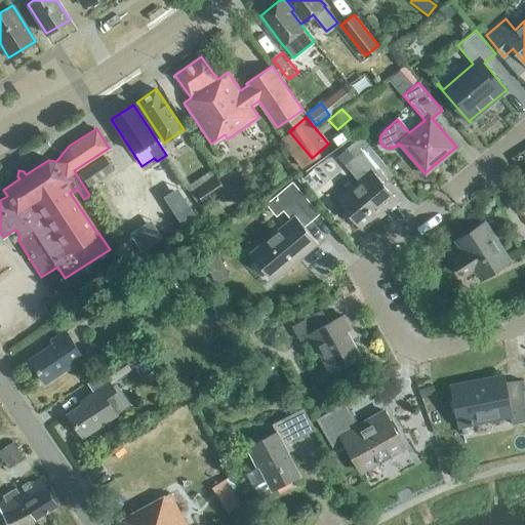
[(361,228),(395,199),(377,178),(389,169),(367,145),(353,156),(368,173),(337,200),(361,228)]
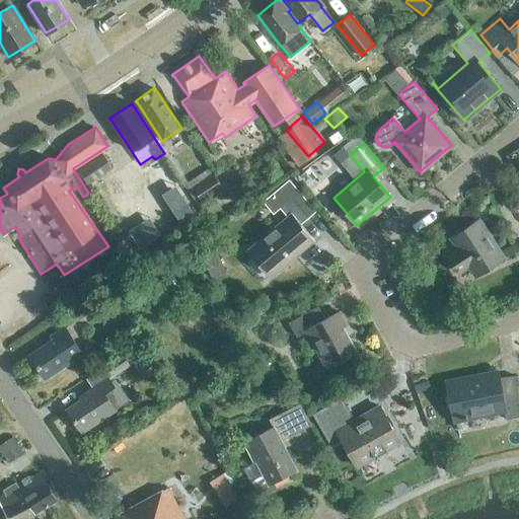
[(88,186),(113,168),(102,154),(78,170),(88,186)]
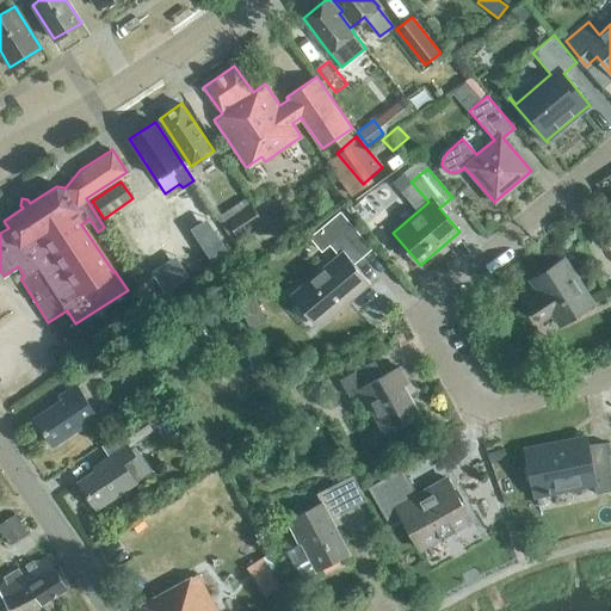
[(239,238),(263,222),(247,197),(222,213),(239,238)]
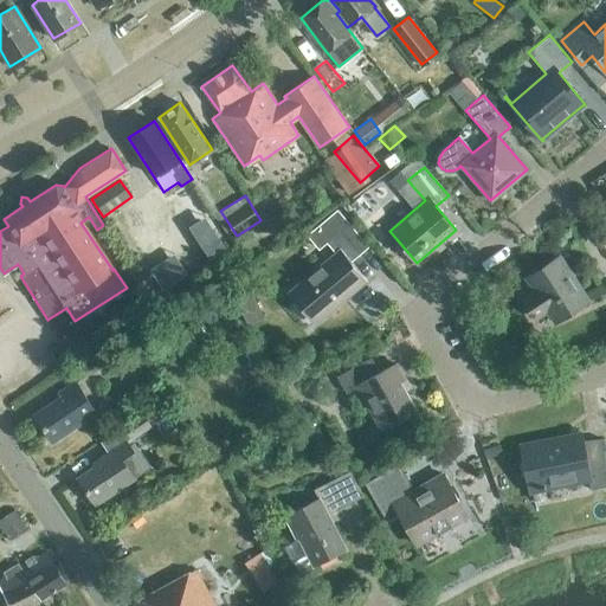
[(346,264),(360,252),(367,246),(339,212),(334,216),(316,231),(309,237),(318,247),(326,242),(335,253),(292,289),(318,320),(361,283),(346,264)]
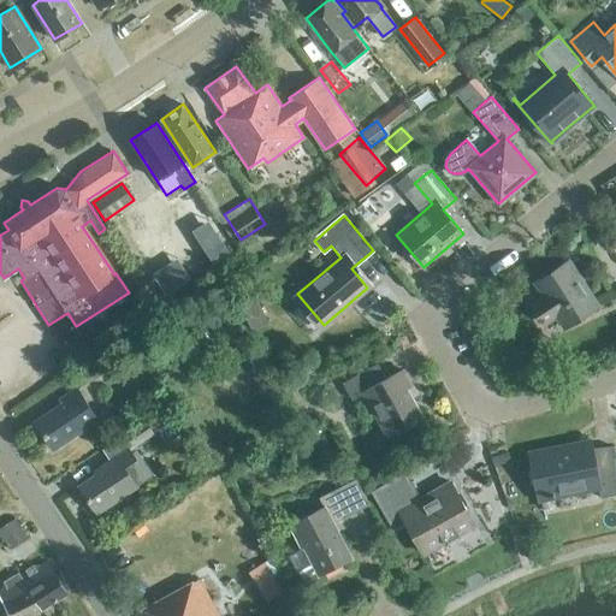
[(567,261),(537,282),(545,295),(531,304),(543,323),(557,314),(564,326),(596,306),(567,261)]
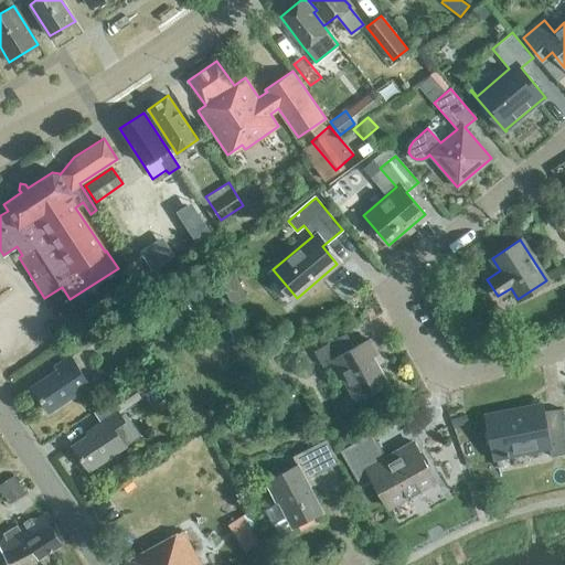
[(232,273),(219,280),(223,290),(237,283),(232,273)]
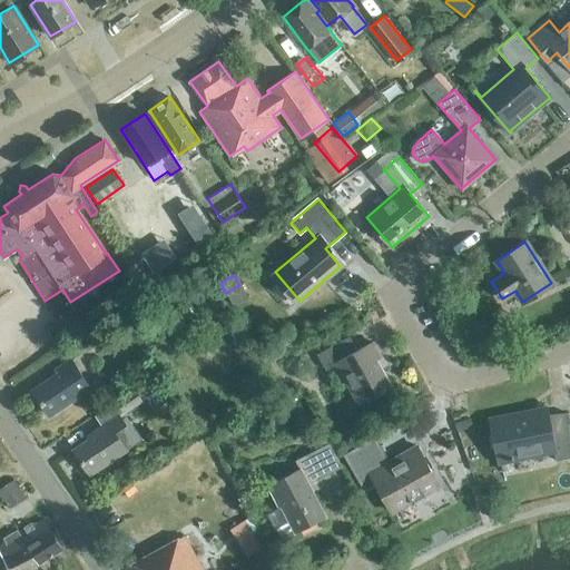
[(357,403),(390,385),(375,359),(380,356),(372,342),(356,351),(347,336),(316,354),(325,370),(335,364),(357,403)]
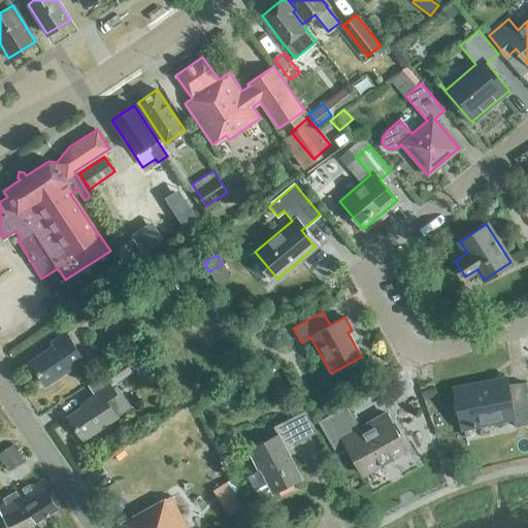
[(44,384),(83,358),(65,332),(52,342),(54,345),(30,362),(44,384)]
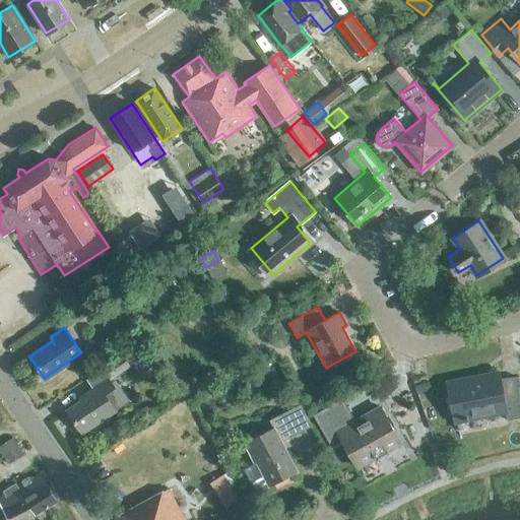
[(112,377),(129,365),(122,354),(105,367),(112,377)]
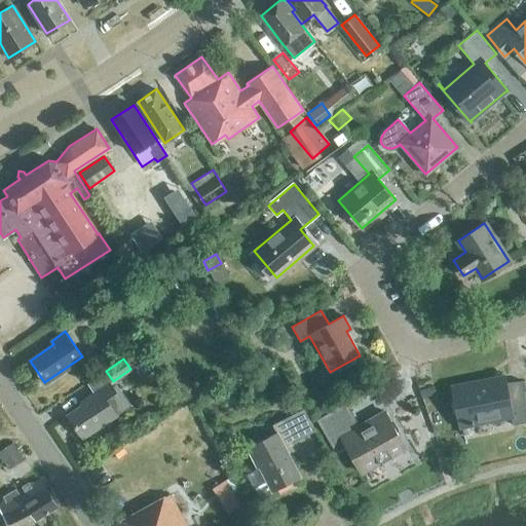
[(513,424),(525,421),(525,415),(522,380),(504,382),(503,376),(452,386),(459,425),(511,416),(513,424)]
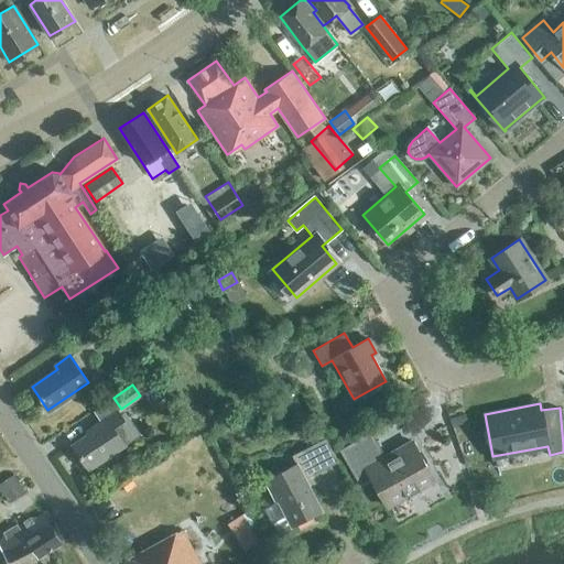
[(117,410),(106,416),(90,427),(93,430),(72,444),(88,469),(125,445),(125,444),(140,434),(128,415),(123,419),(117,410)]
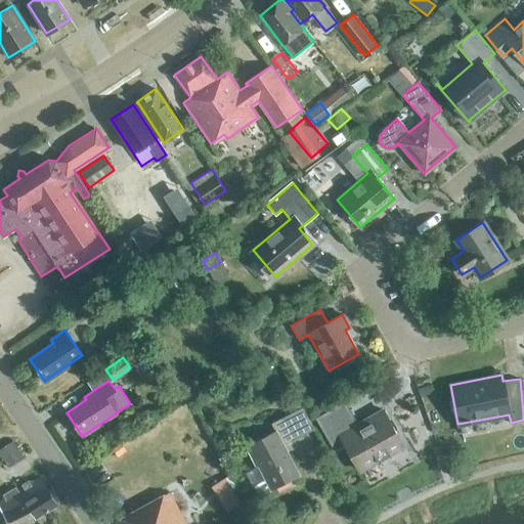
[(431,384),(418,388),(421,396),(434,391),(431,384)]
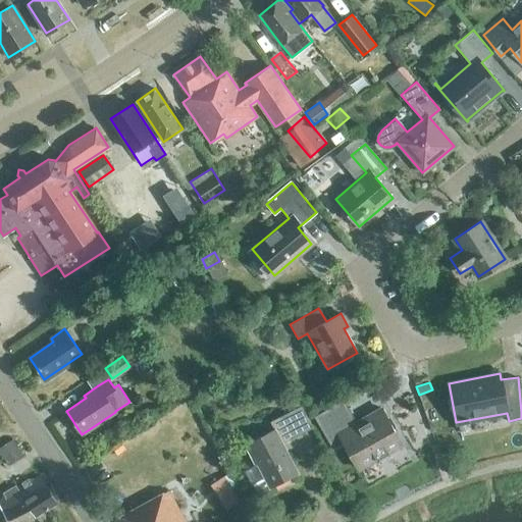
[(343,402),(317,416),(336,450),(345,445),(359,468),(402,444),(386,418),(381,408),(370,414),(355,423),(343,402)]
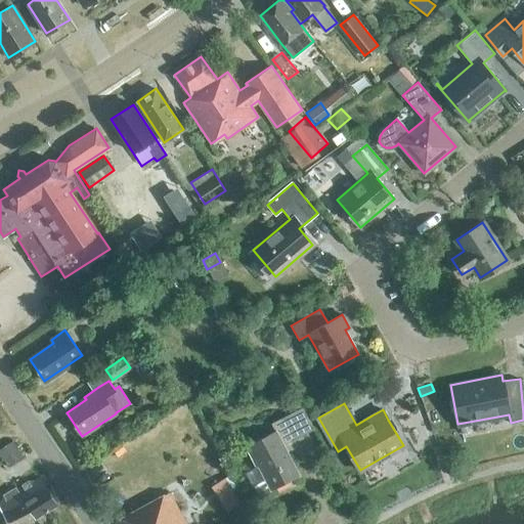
[(274,431),(246,445),(257,467),(247,472),(259,495),(271,489),(298,475),(282,444),(293,439),(281,418),(270,423),(274,431)]
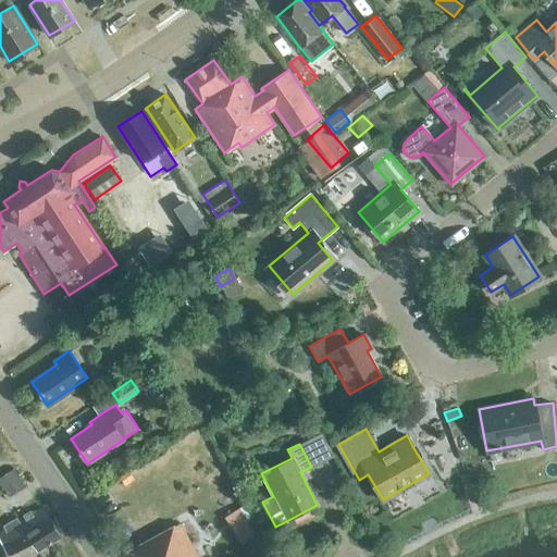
[(19,522),(36,551),(60,536),(42,508),(32,515),(29,510),(22,515),(25,519),(19,522)]
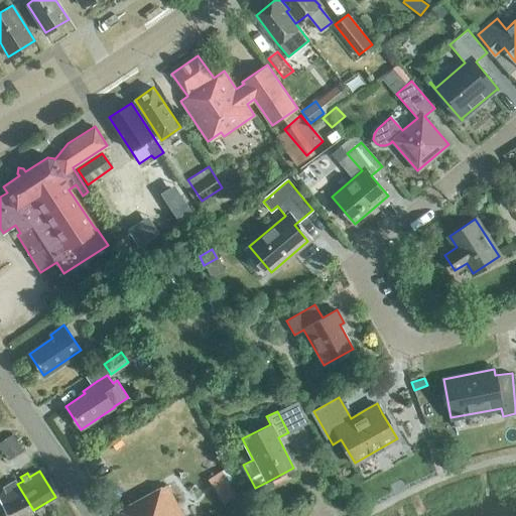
[(23,515),(33,510),(17,484),(15,481),(4,487),(6,491),(0,494),(0,502),(2,505),(8,515),(23,515)]
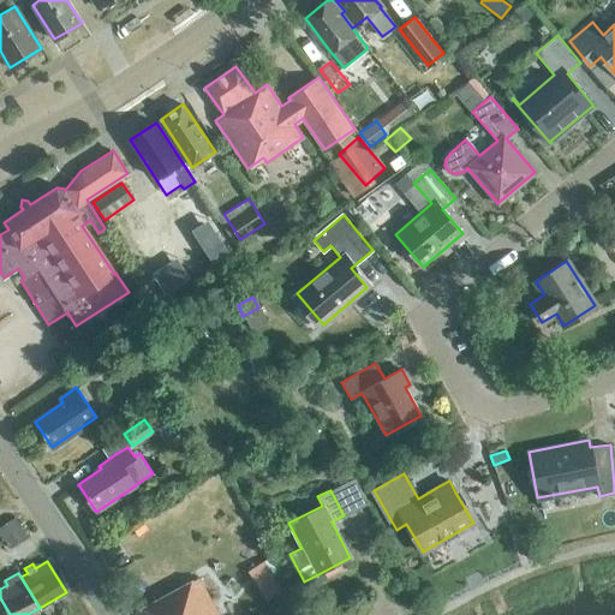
[(219,614),(197,577),(135,611),(137,614),(219,614)]
